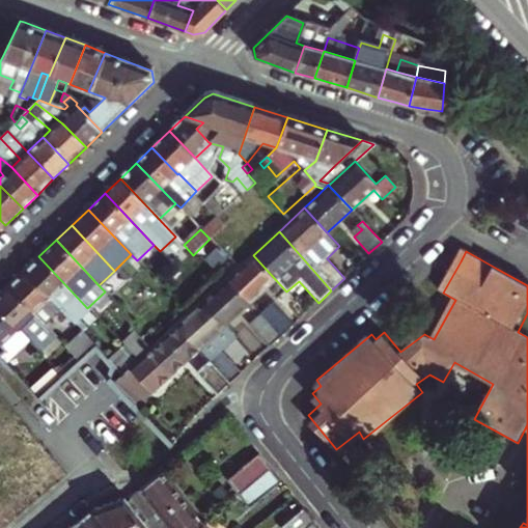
[(227,279),(249,304),(276,280),(253,255),(239,269),(227,279)]
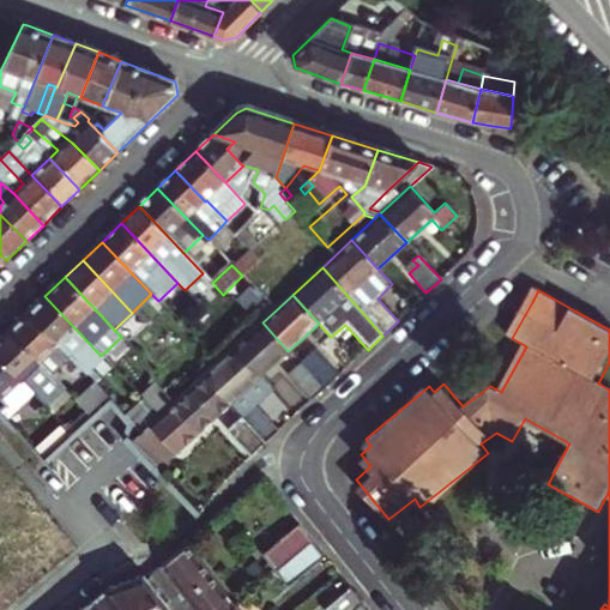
[(26,315),(70,361),(82,374),(101,356),(44,296),(26,315)]
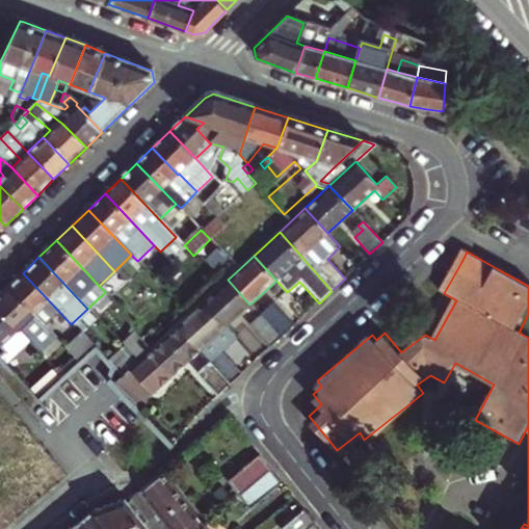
[(45,328),(60,313),(23,273),(6,289),(45,328)]
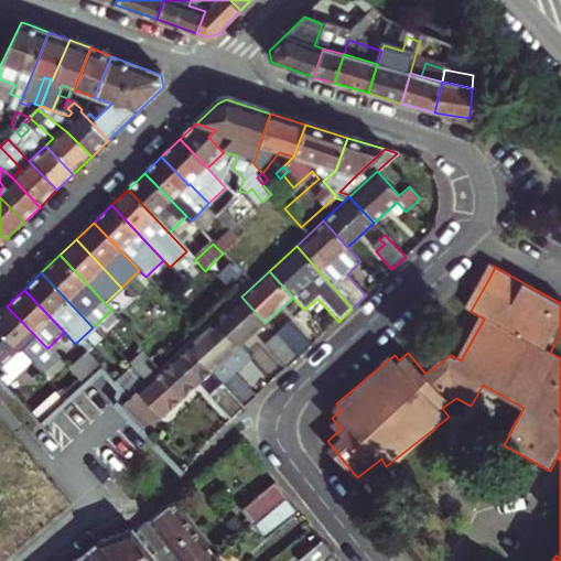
[(241,297),(215,321),(238,347),(252,334),(265,323),(241,297)]
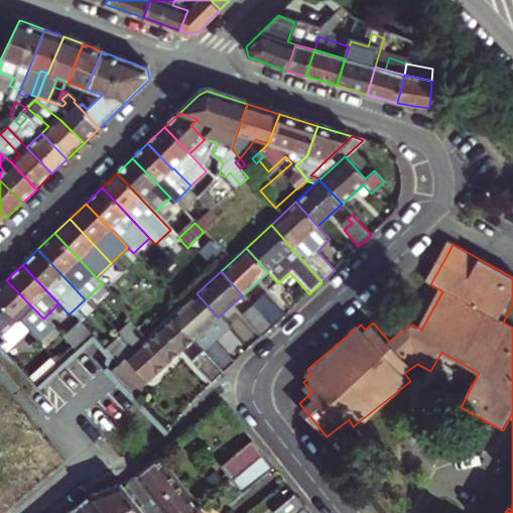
[(6,280),(0,285),(0,303),(27,332),(34,340),(36,342),(51,328),(43,318),(6,280)]
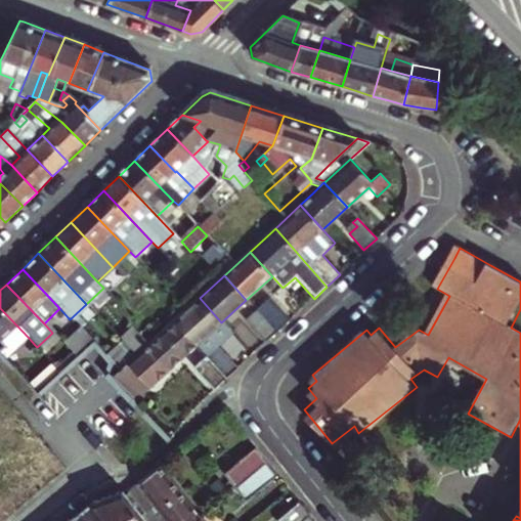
[(200,298),(174,321),(197,346),(207,356),(227,379),(239,368),(217,346),(231,334),(221,322),(200,298)]
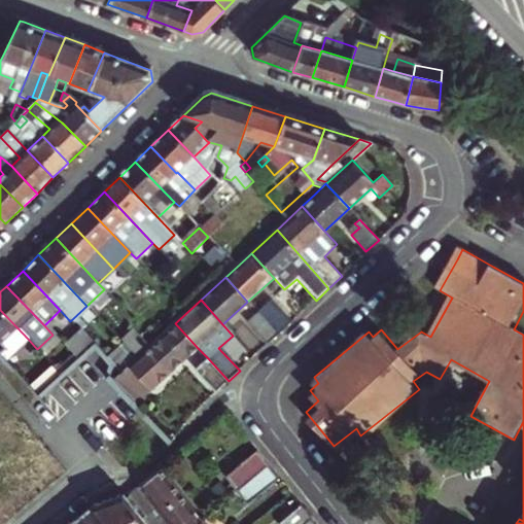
[(247,302),(236,312),(246,323),(257,313),(247,302)]
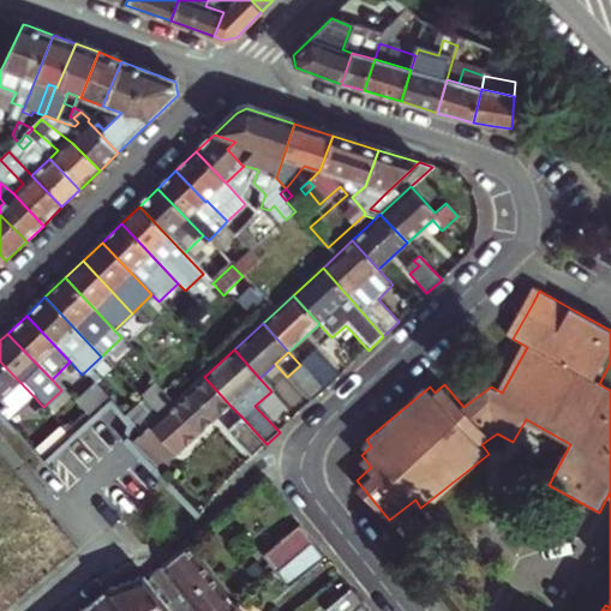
[(313,353),(300,365),(322,389),(336,377),(313,353)]
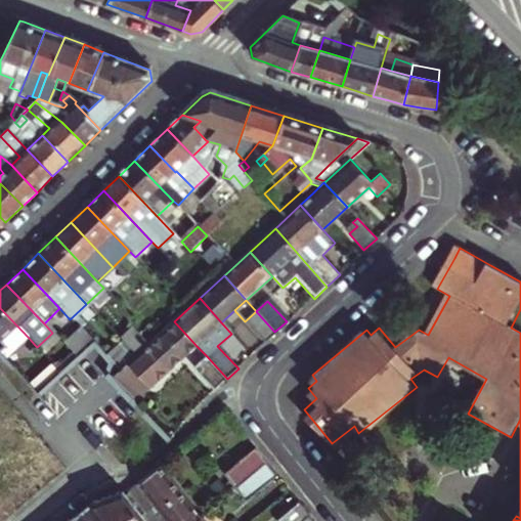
[(28,337),(0,308),(0,341),(5,347),(0,352),(0,354),(4,359),(28,337)]
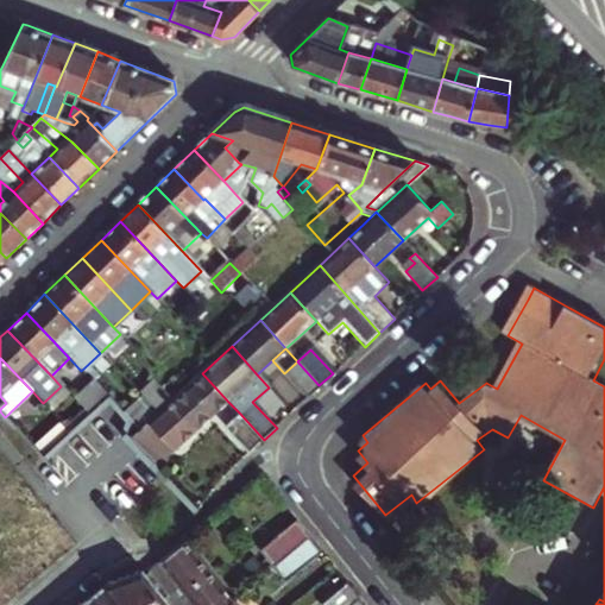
[(284,373),(308,399),(321,388),(319,385),(297,361),(284,373)]
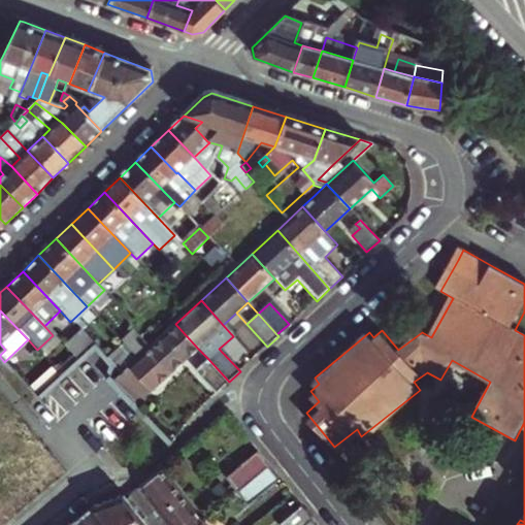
[(151,348),(172,372),(198,349),(175,324),(151,347),(151,348)]
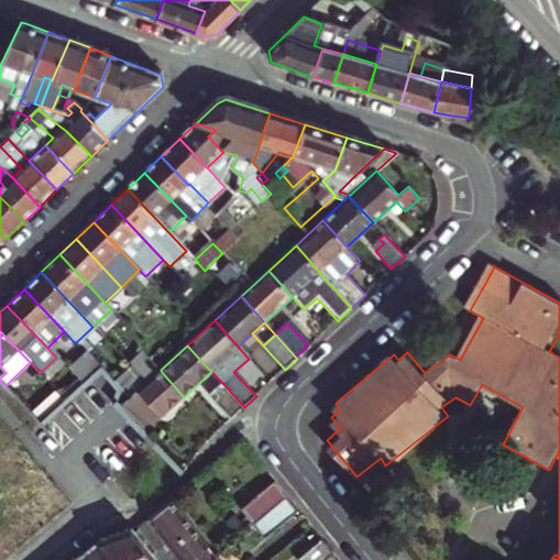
[(83,351),(66,368),(83,385),(99,370),(83,351)]
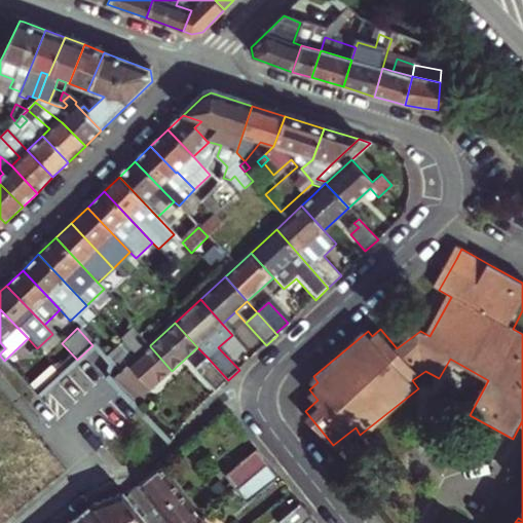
[(125,345),(108,361),(120,374),(132,364),(138,358),(125,345)]
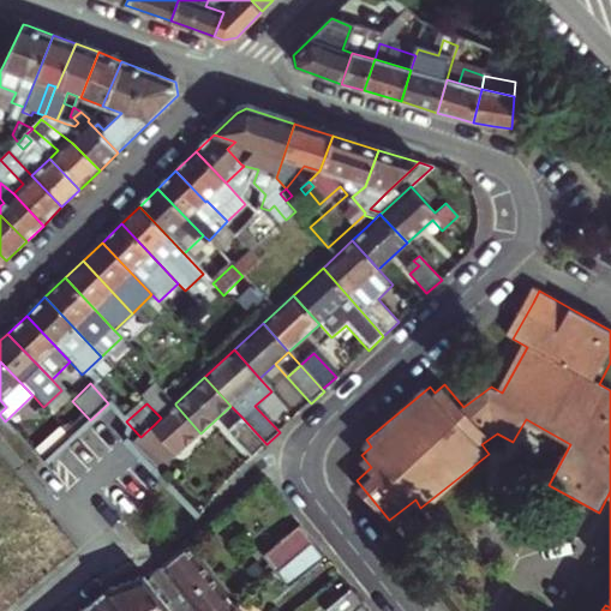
[(43,407),(41,405),(37,408),(43,415),(48,412),(43,407)]
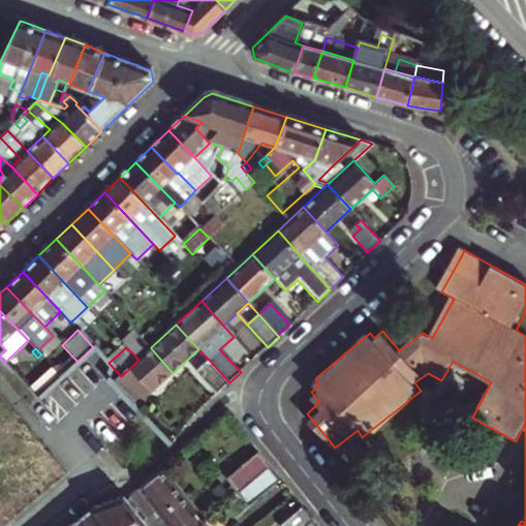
[(151,348),(138,360),(161,383),(173,373),(151,348)]
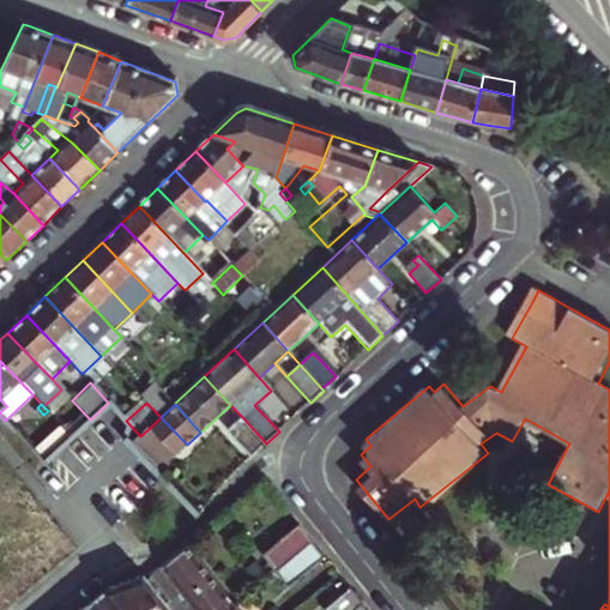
[(153,424),(175,446),(180,452),(187,445),(161,417),(153,424)]
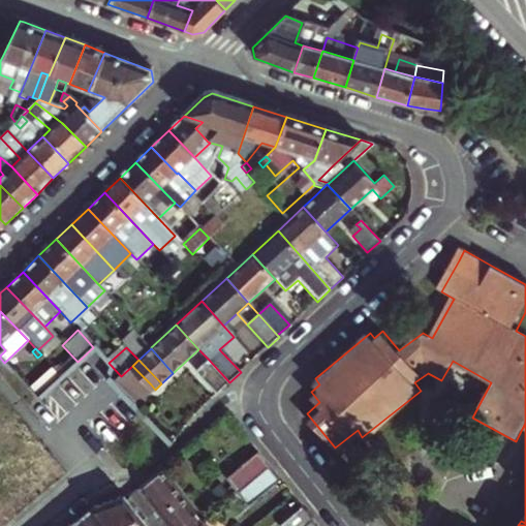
[(229,382),(209,360),(195,371),(217,395),(229,382)]
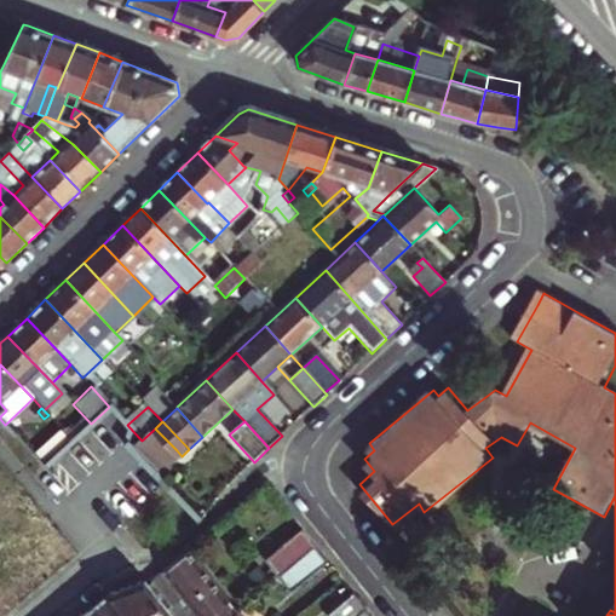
[(134,448),(155,471),(177,450),(155,429),(142,441),(134,448)]
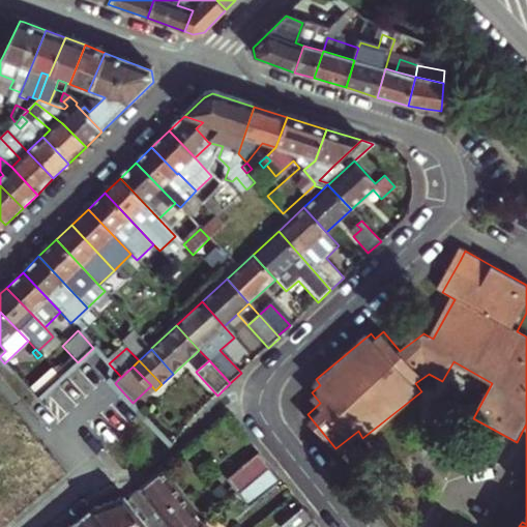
[(151,385),(133,403),(137,407),(155,390),(151,385)]
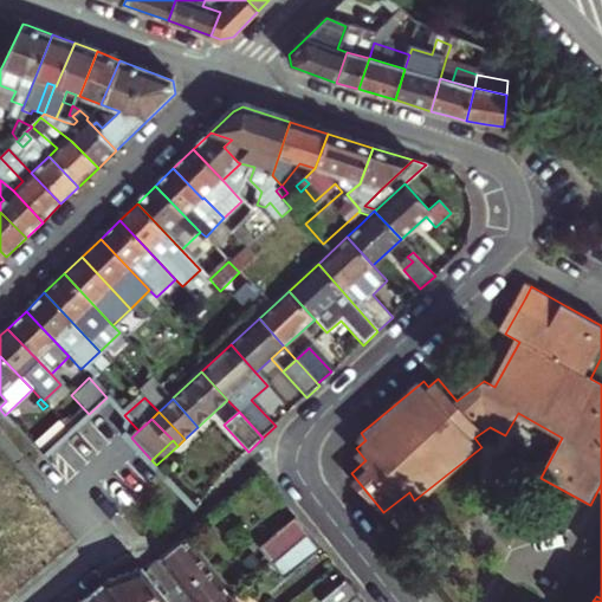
[(261,549),(274,567),(310,538),(296,520),(261,549)]
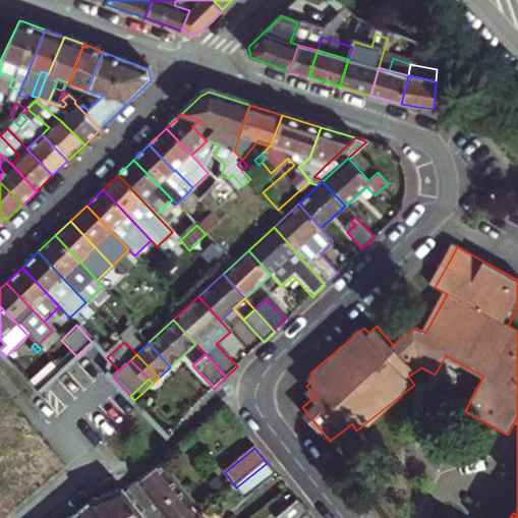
[(267,463),(236,487),(246,500),(277,476),(267,463)]
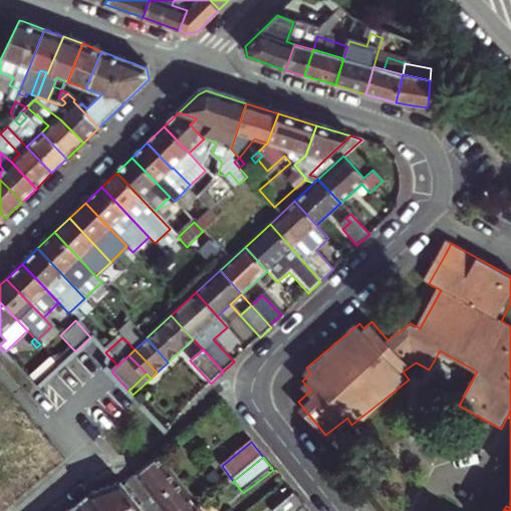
[(153,462),(121,487),(141,510),(147,510),(178,485),(161,463),(153,462)]
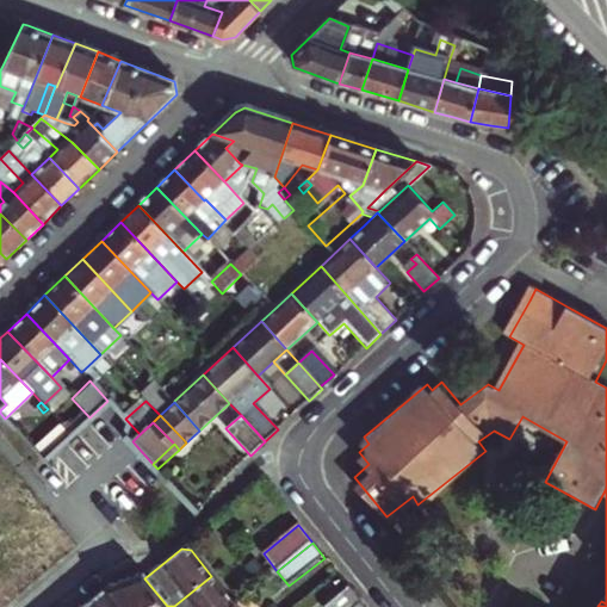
[(167,606),(144,578),(140,574),(107,587),(123,606),(167,606)]
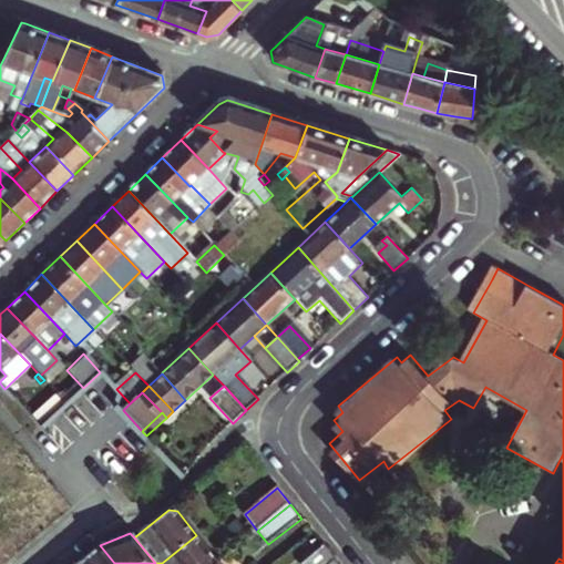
[(196,535),(162,563),(215,563),(217,562),(196,535)]
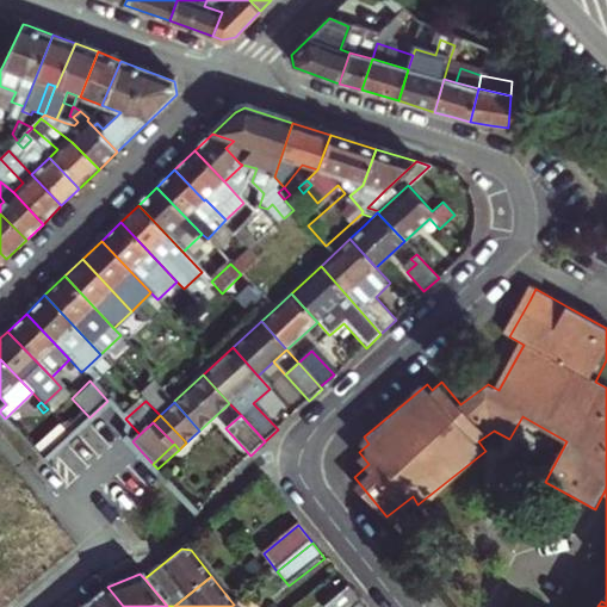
[(86,605),(87,606),(123,606),(107,587),(86,605)]
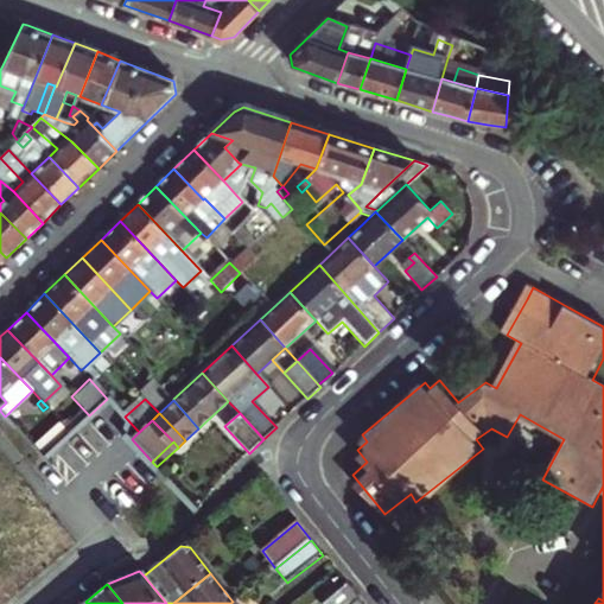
[(362,603),(353,592),(337,603),(362,603)]
